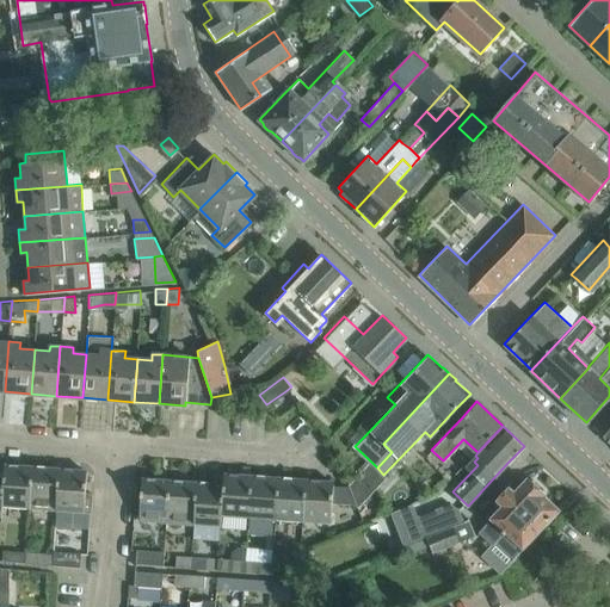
[(30,507),(32,465),(5,464),(1,505),(2,505),(30,507)]
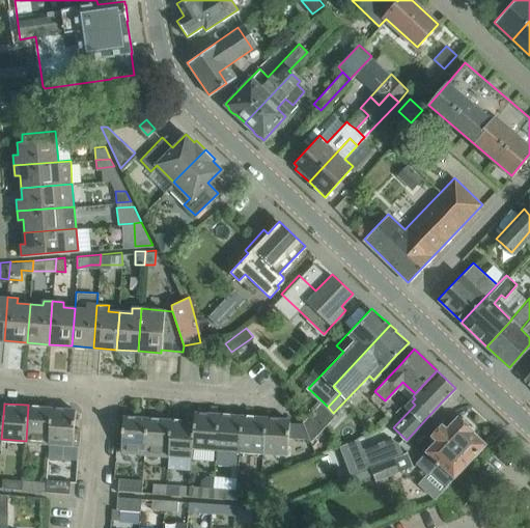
[(50,442),(52,407),(28,405),(26,441),(50,442)]
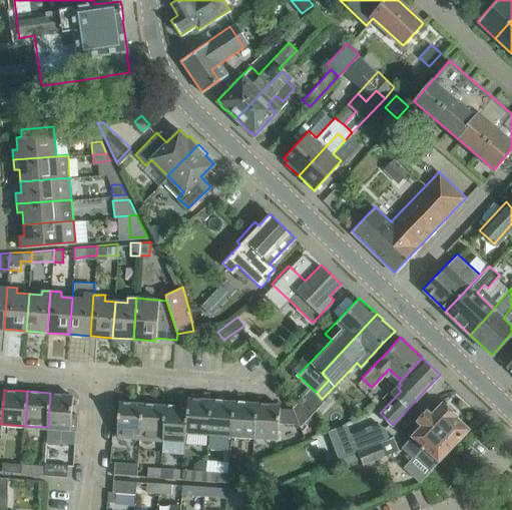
[(71,413),(72,394),(50,393),(48,427),(76,429),(77,413),(71,413)]
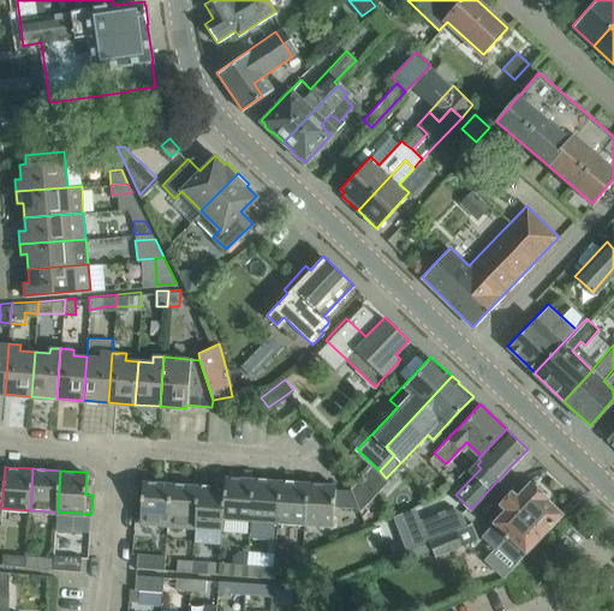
[(248,520),(251,478),(251,472),(228,471),(228,475),(224,475),(220,517),(222,517),(248,520)]
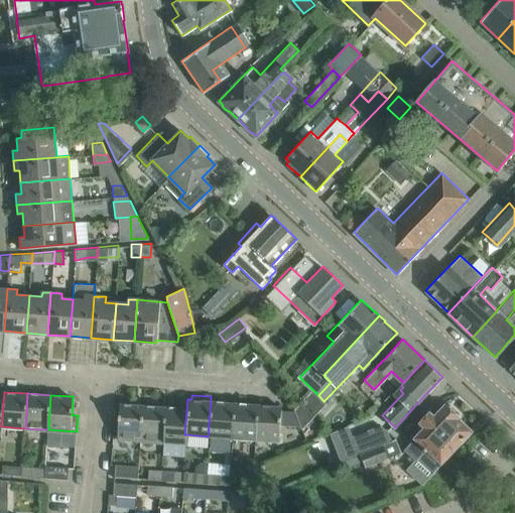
[(230,437),(233,402),(212,401),(212,397),(211,396),(211,401),(208,436),(230,437)]
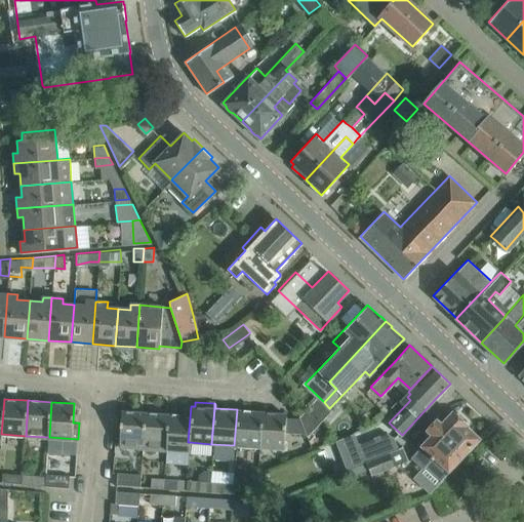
[(188,442),(191,406),(182,405),(180,414),(168,413),(165,449),(189,451),(190,442),(188,442)]
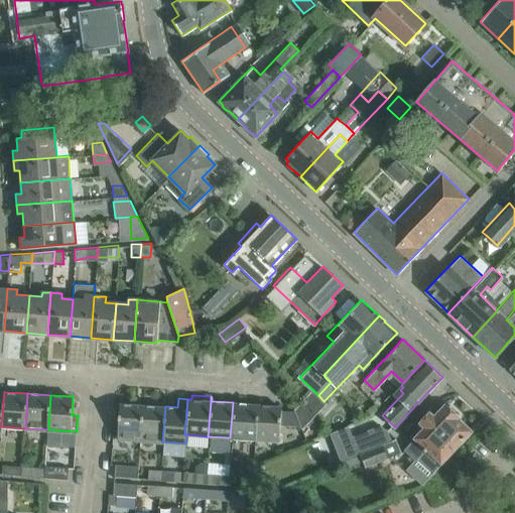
[(252,439),(255,404),(233,402),(230,437),(252,439)]
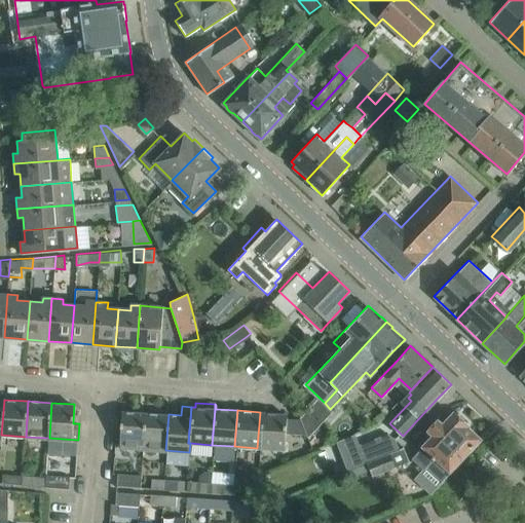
[(143,448),(145,413),(121,411),(118,447),(143,448)]
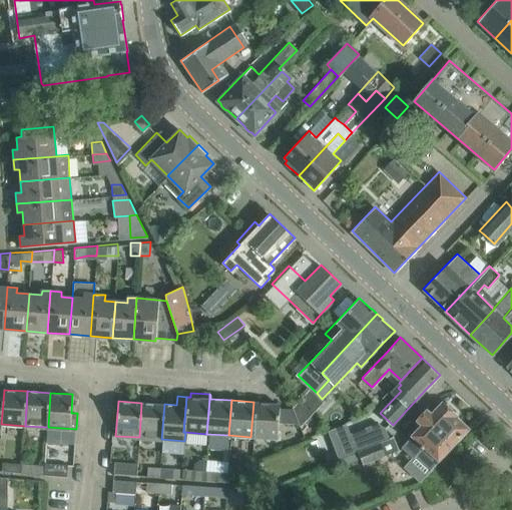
[(275,439),(277,418),(296,420),(294,411),(279,410),(280,404),(253,402),(250,437),(275,439)]
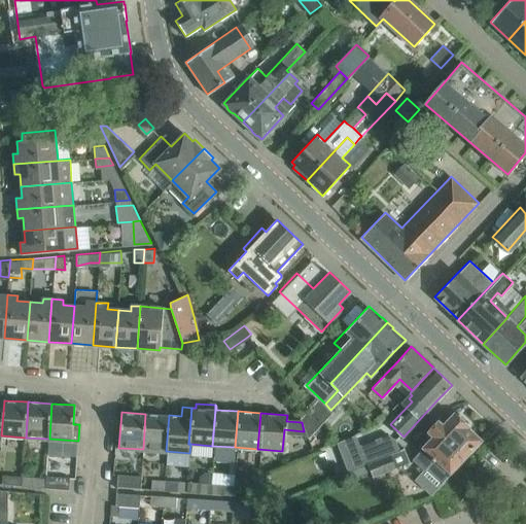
[(450,475),(481,441),(482,441),(468,428),(469,427),(468,426),(468,420),(461,414),(455,414),(454,413),(443,425),(439,421),(427,432),(432,437),(413,458),(425,469),(426,468),(442,483),(450,474),(450,475)]
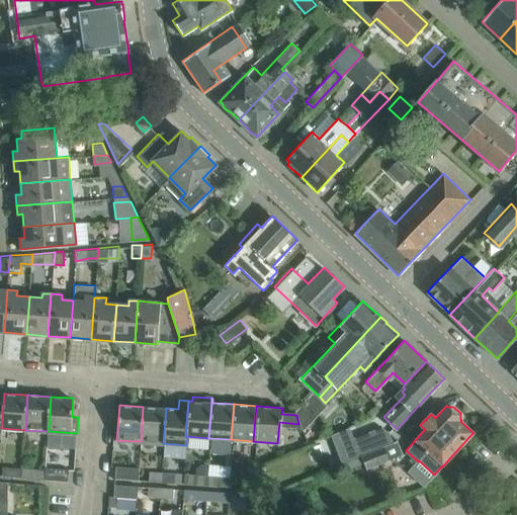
[(163,443),(166,408),(143,407),(141,441),(163,443)]
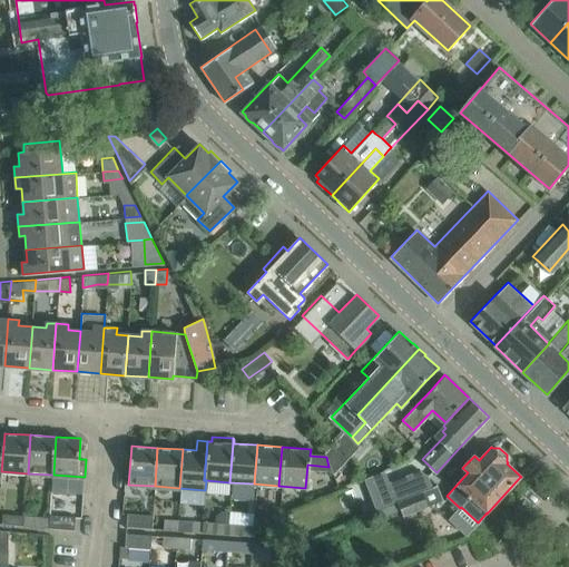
[(420,468),(389,481),(396,500),(432,486),(427,473),(425,475),(424,472),(420,468)]
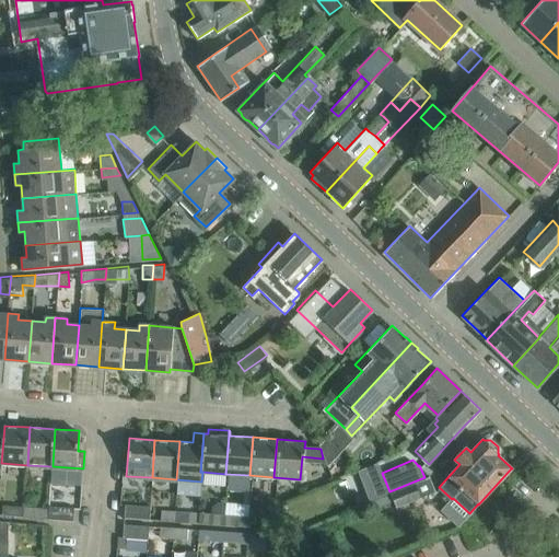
[(429,475),(424,477),(389,491),(393,500),(396,507),(435,490),(429,475)]
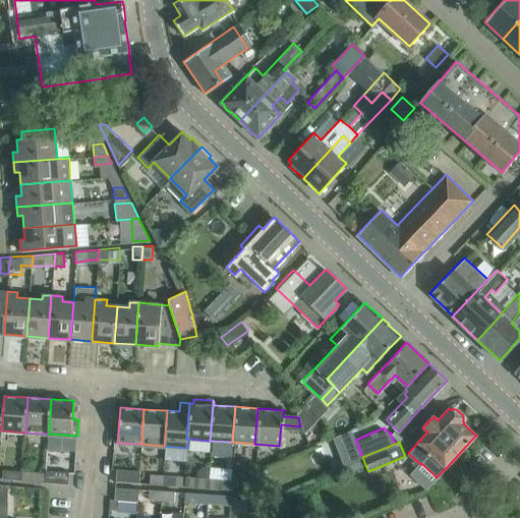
[(362,457),(345,464),(348,471),(365,465),(362,457)]
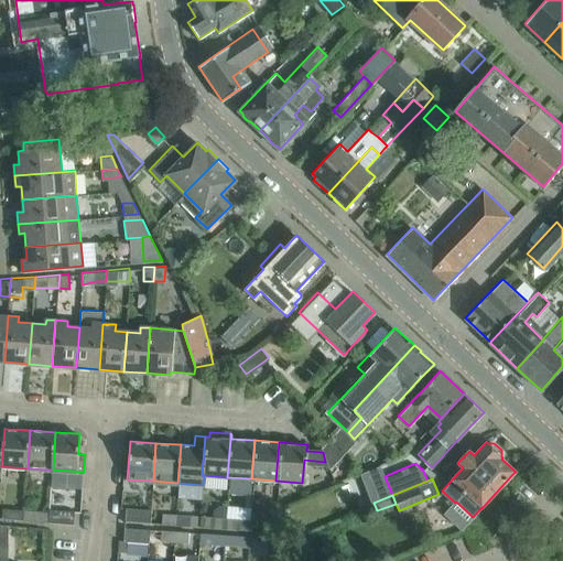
[(24,519),(24,508),(9,507),(8,517),(24,519)]
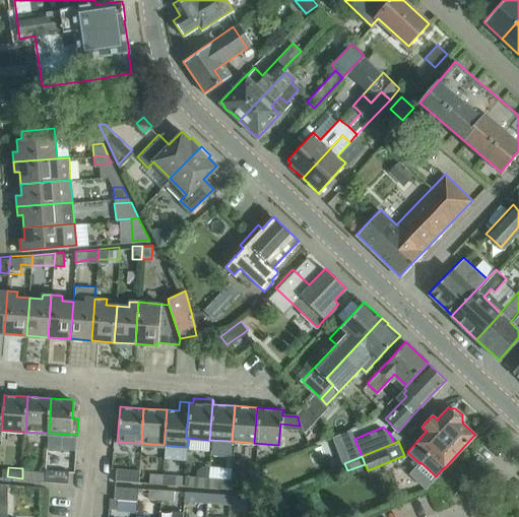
[(138,480),(139,468),(116,467),(115,478),(138,480)]
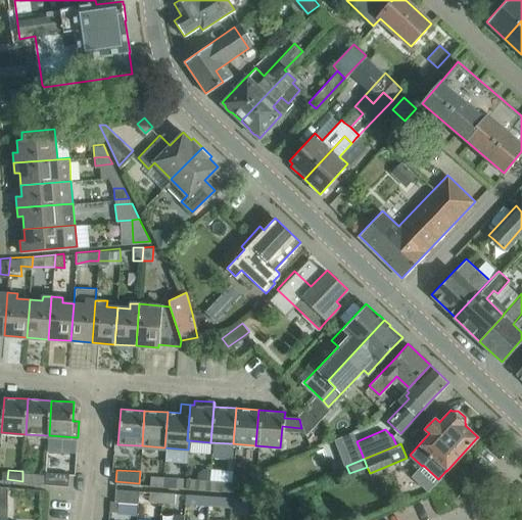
[(34,472),(22,471),(22,481),(34,482),(34,472)]
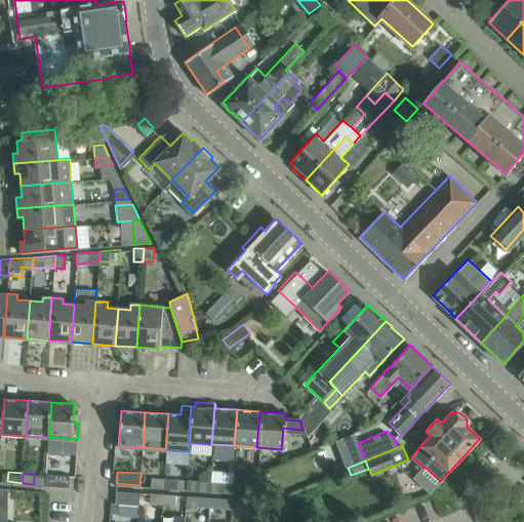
[(68,486),(69,474),(45,473),(44,484),(68,486)]
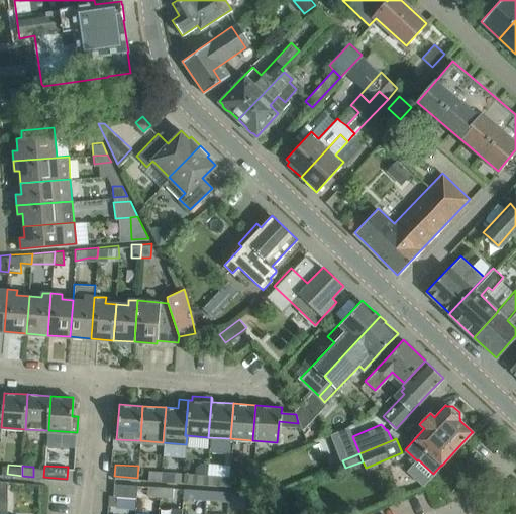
[(161,480),(161,470),(148,469),(148,479),(161,480)]
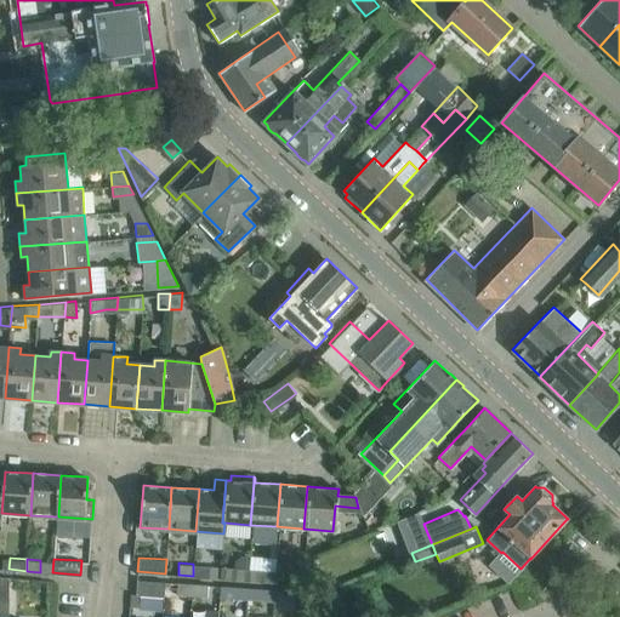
[(209,565),(193,564),(193,576),(209,577),(209,565)]
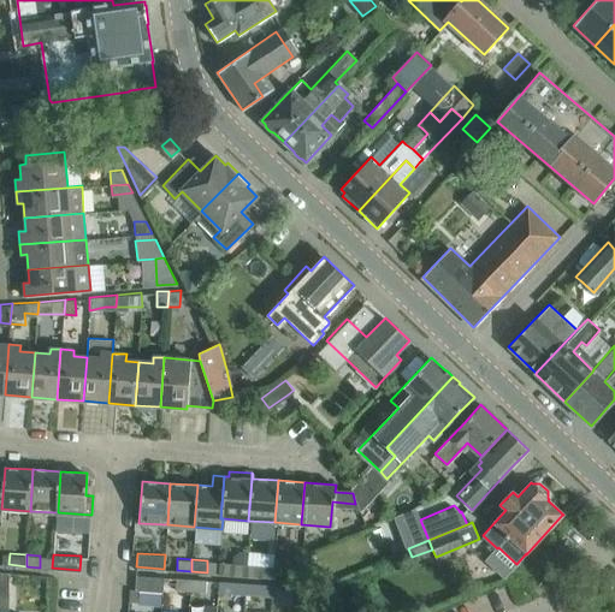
[(246,575),(247,564),(231,563),(231,574),(246,575)]
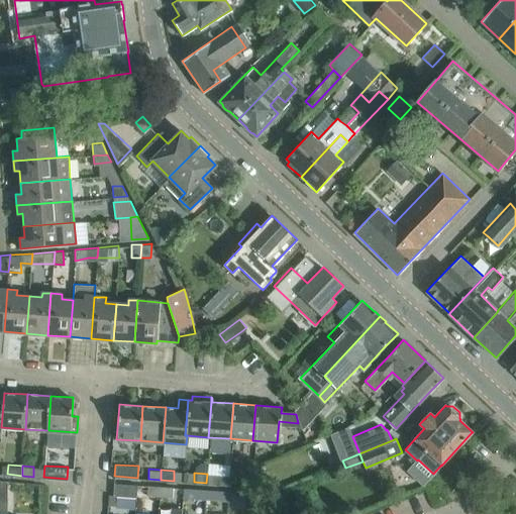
[(230,475),(207,474),(206,483),(229,485),(230,475)]
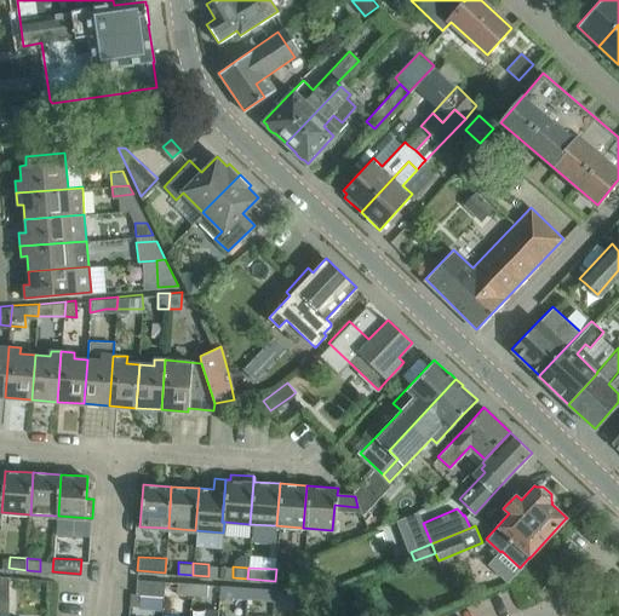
[(310,570),(296,570),(294,587),(309,588),(310,570)]
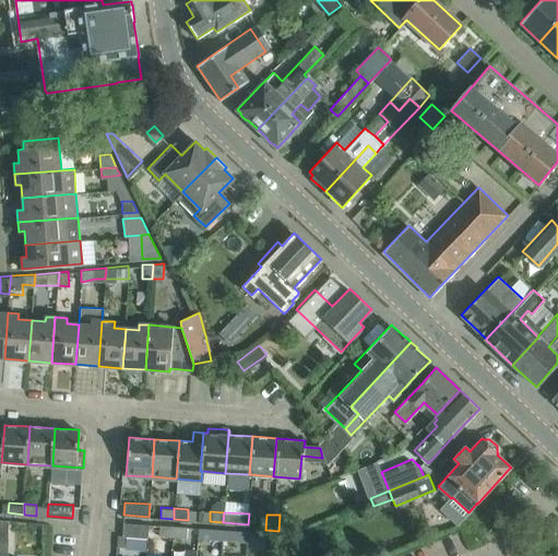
[(147,536),(147,523),(122,521),(121,535),(147,536)]
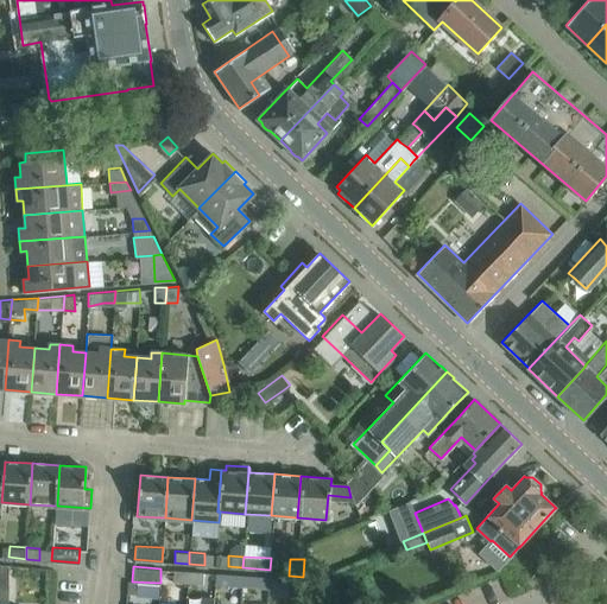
[(188,580),(188,571),(174,570),(174,580),(188,580)]
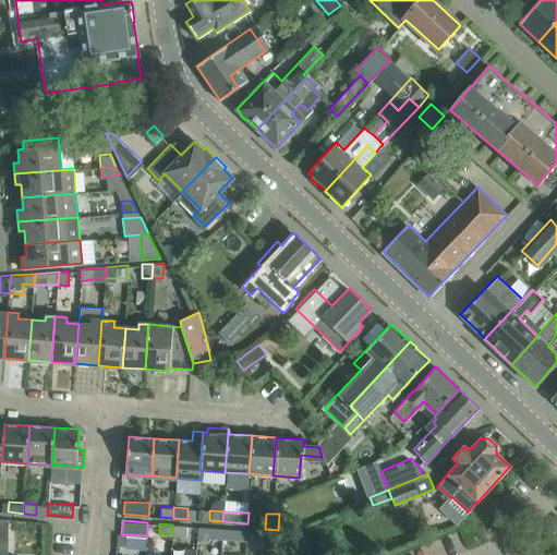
[(186,526),(172,525),(172,533),(185,534),(186,526)]
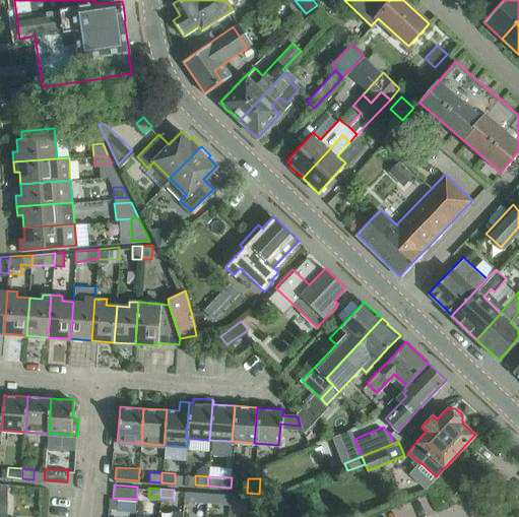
[(206,501),(207,492),(194,491),(193,500),(206,501)]
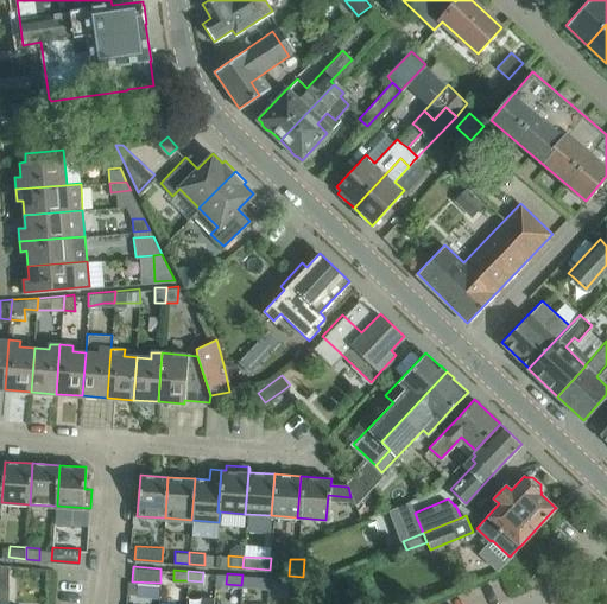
[(270,577),(242,574),(241,585),(269,586),(270,577)]
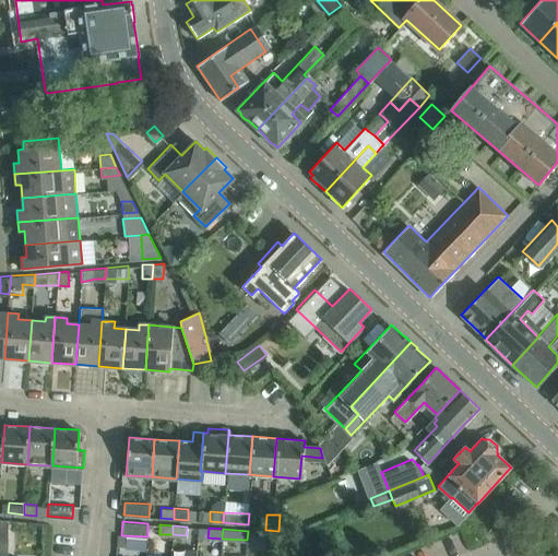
[(279,542),(279,531),(265,530),(265,542),(279,542)]
